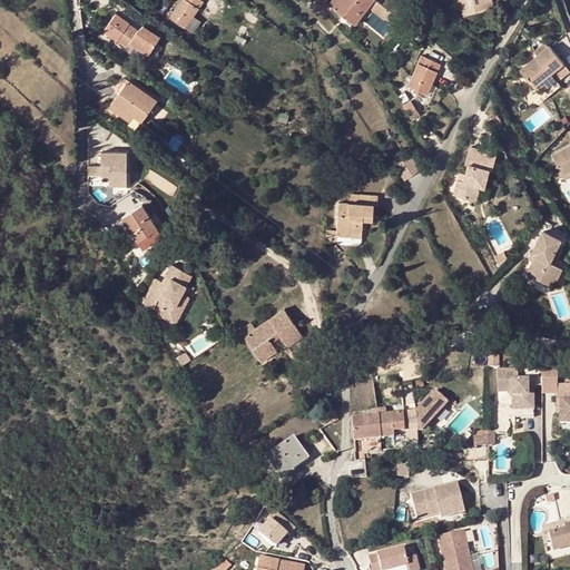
[(182,0),(170,17),(185,27),(193,16),(203,0),(182,0)]
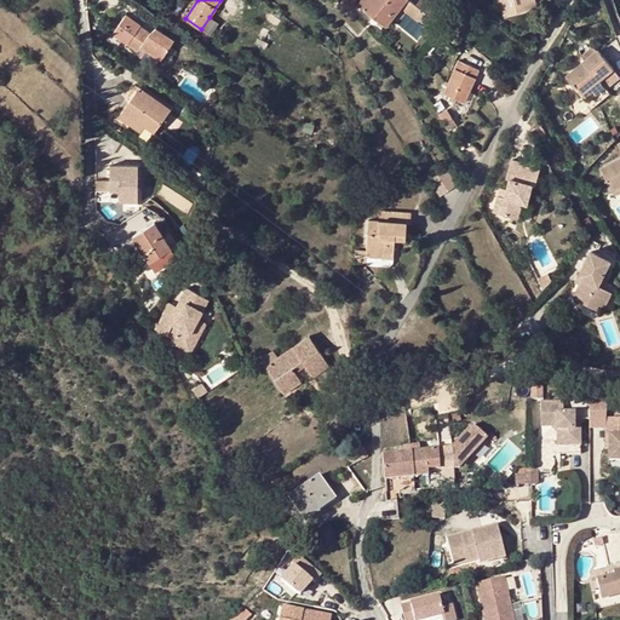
[(406,0),(361,0),(359,5),(386,27),(406,0)]
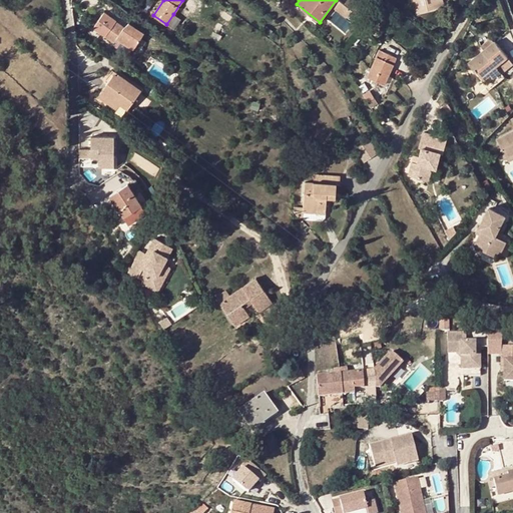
[(413,0),(417,12),(444,5),(442,0),(413,0)]
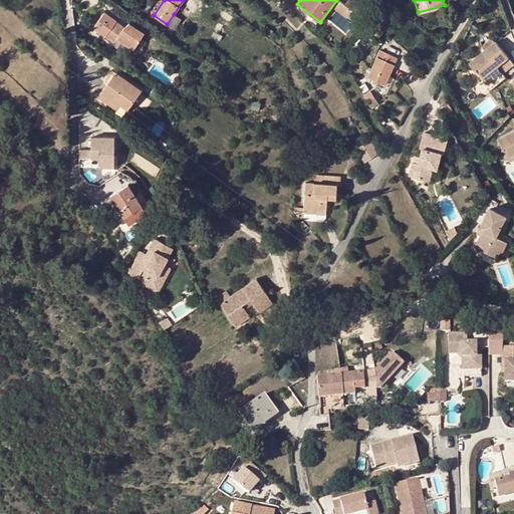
[(116,37),(134,48),(146,30),(130,20),(123,24),(103,12),(93,27),(114,40),(116,37)]
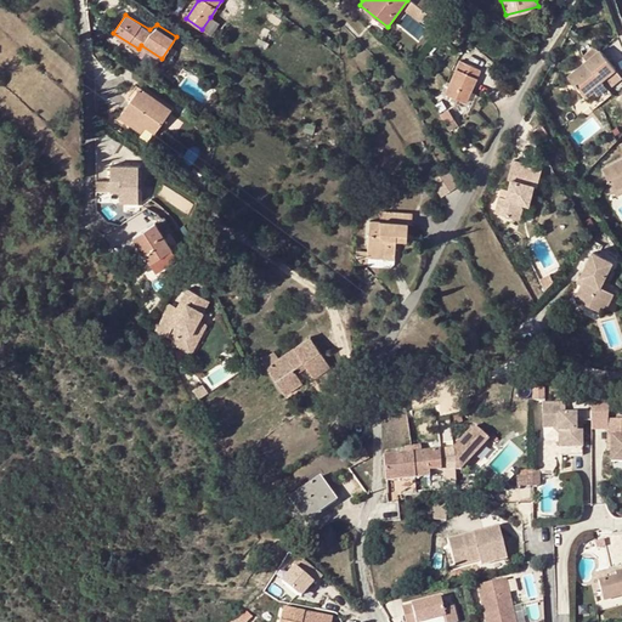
[(220,23),(210,17),(202,29),(211,37),(220,23)]
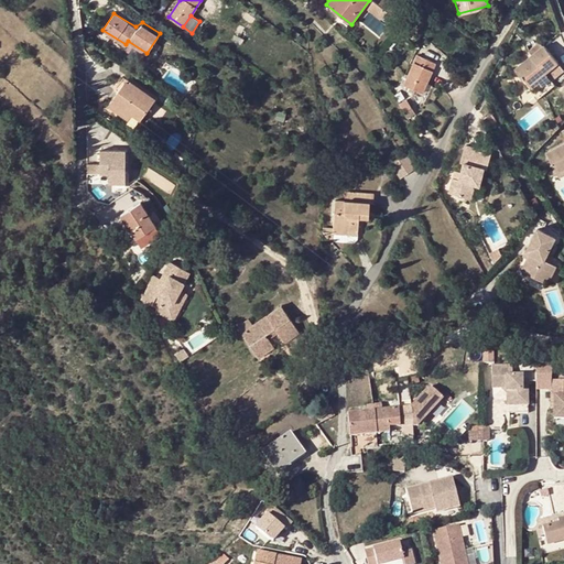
[(546,49),(533,57),(535,61),(533,63),(541,84),(549,78),(546,76),(560,67),(546,49)]
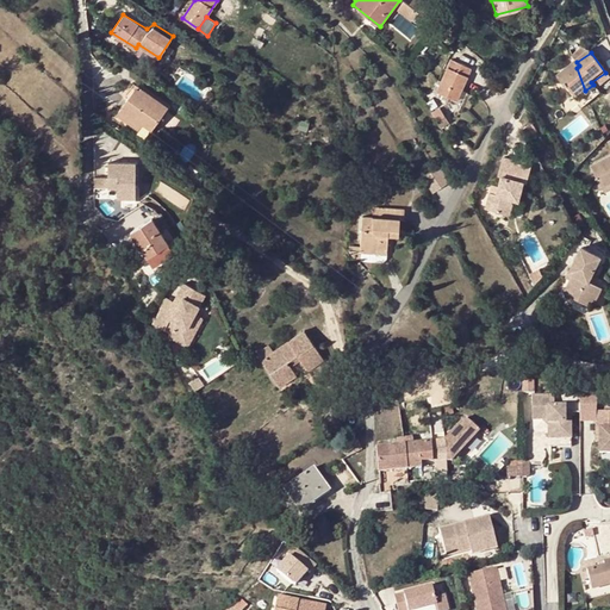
[(470,67),(450,58),(437,92),(456,99),(470,67)]
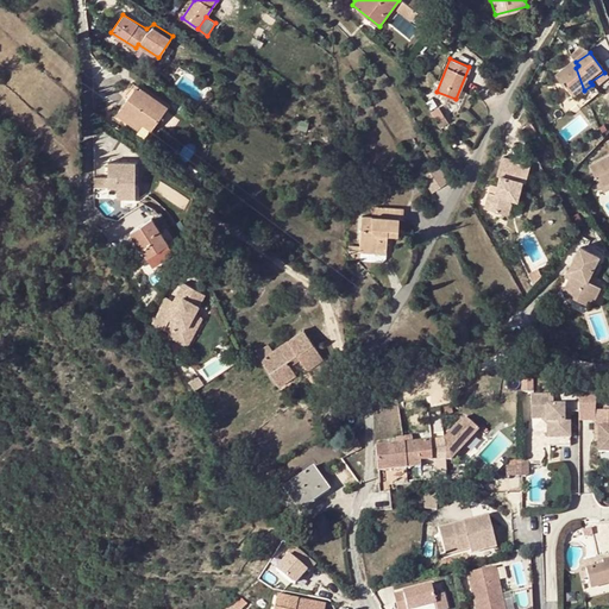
[(573,98),(584,90),(576,68),(572,69),(570,66),(556,76),(564,88),(566,87),(573,98)]
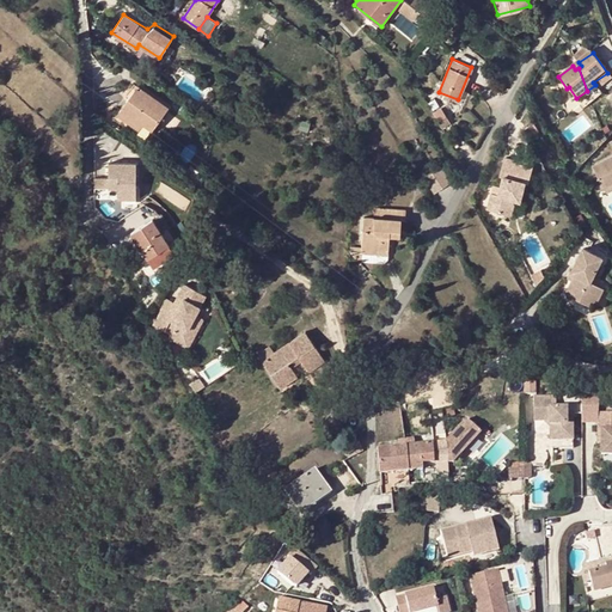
[(127,95),(135,83),(133,80),(124,92),(127,95)]
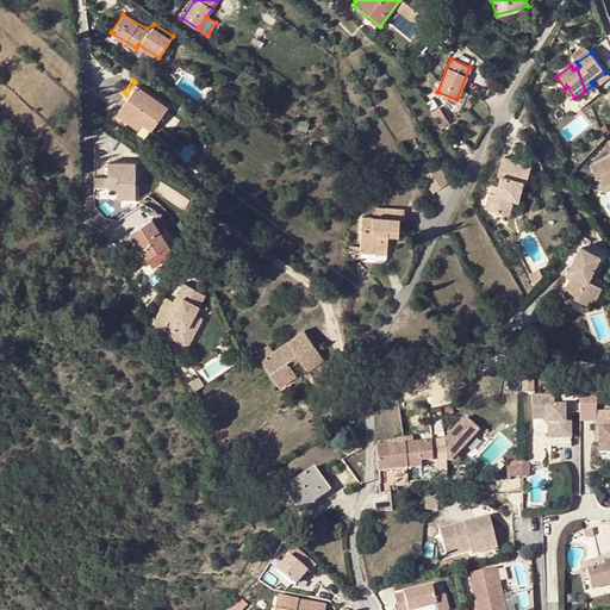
[(167,105),(135,82),(126,94),(118,107),(139,123),(141,120),(143,118),(153,124),(167,105)]
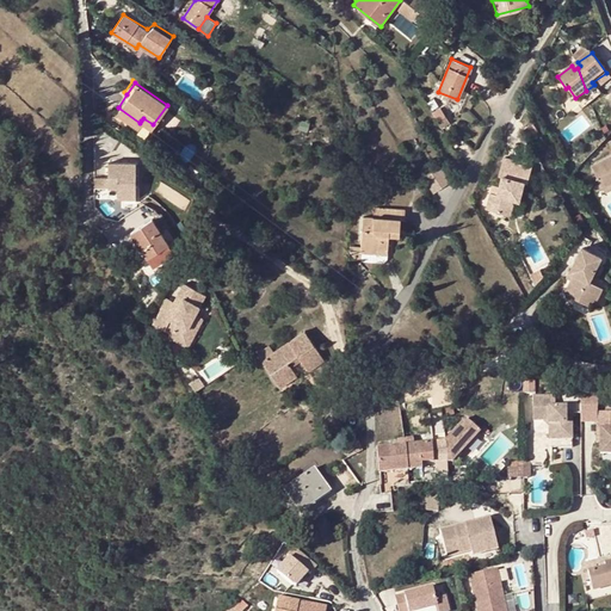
[(588,94),(597,88),(594,85),(586,91),(588,94)]
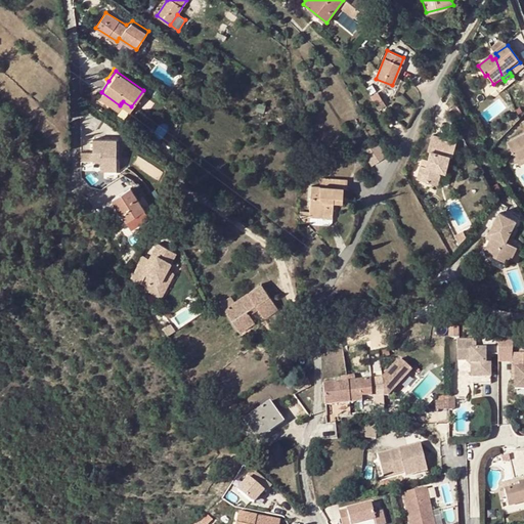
[(505,81),(508,91),(517,85),(513,79),(512,76),(505,81)]
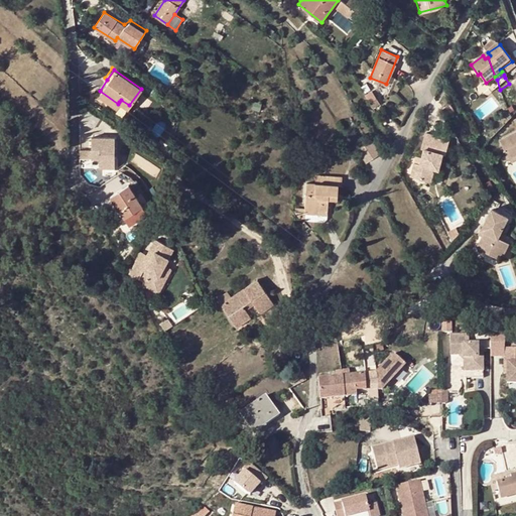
[(497,80),(495,77),(486,83),(488,86),(497,80)]
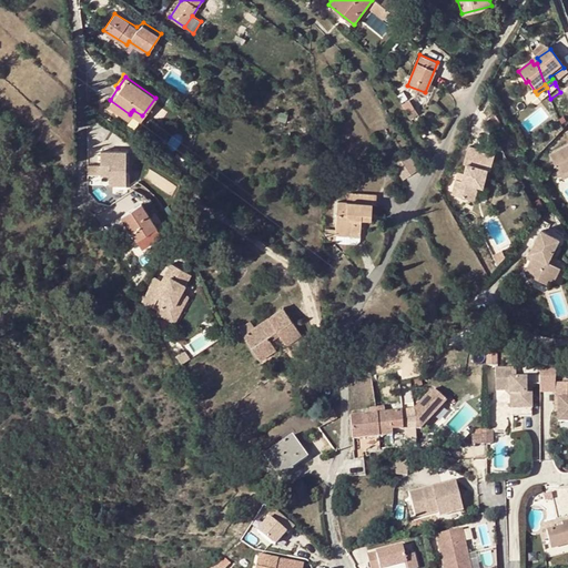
[(543,103),(550,99),(547,88),(537,94),(543,103)]
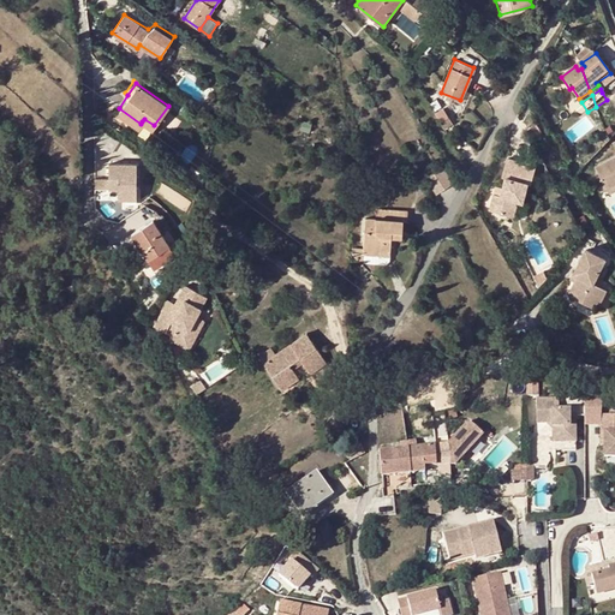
[(138,127),(141,124),(119,108),(115,112),(138,127)]
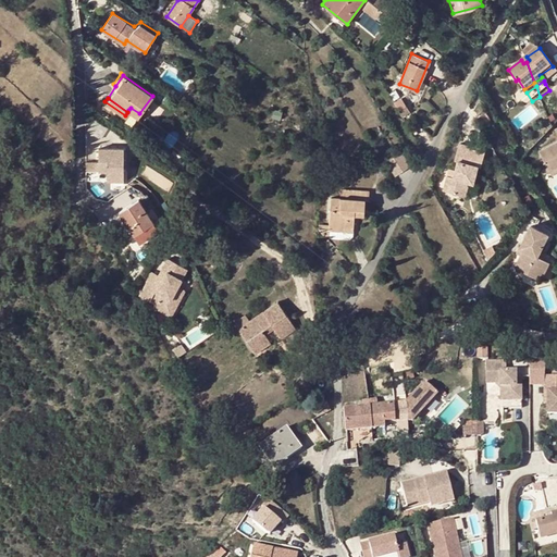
[(401,98),(394,102),(399,110),(406,106),(401,98)]
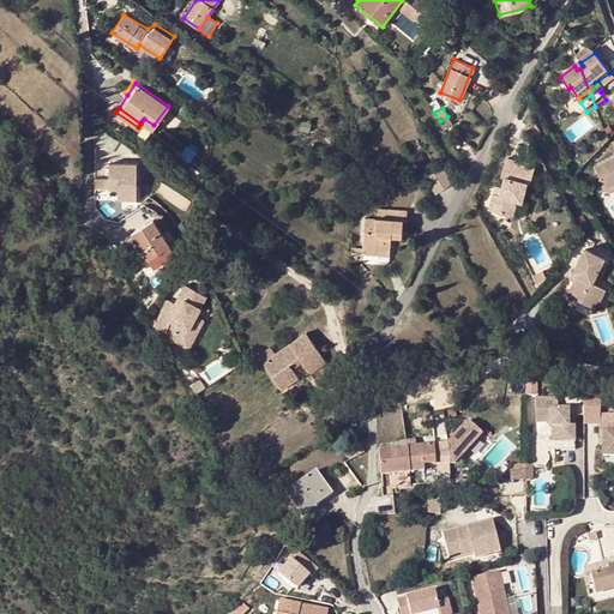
[(452,122),(447,116),(440,121),(437,122),(440,130),(444,127),(452,122)]
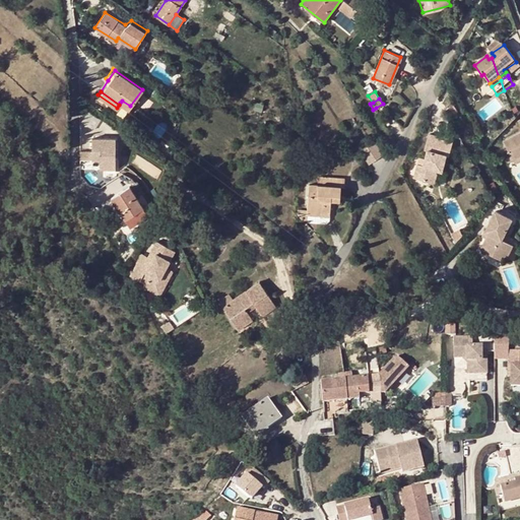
[(122,101),(120,103),(128,109),(130,106),(122,101)]
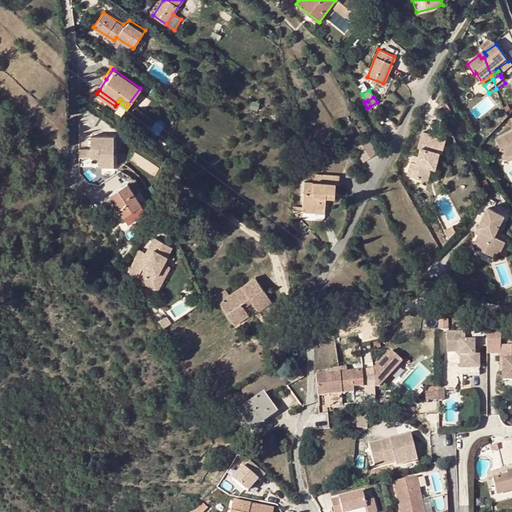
[(438,134),(424,131),(422,143),(425,144),(423,153),(421,160),(414,158),(410,172),(430,176),(434,163),(440,165),(444,149),(446,149),(450,135),(439,132),(438,134)]
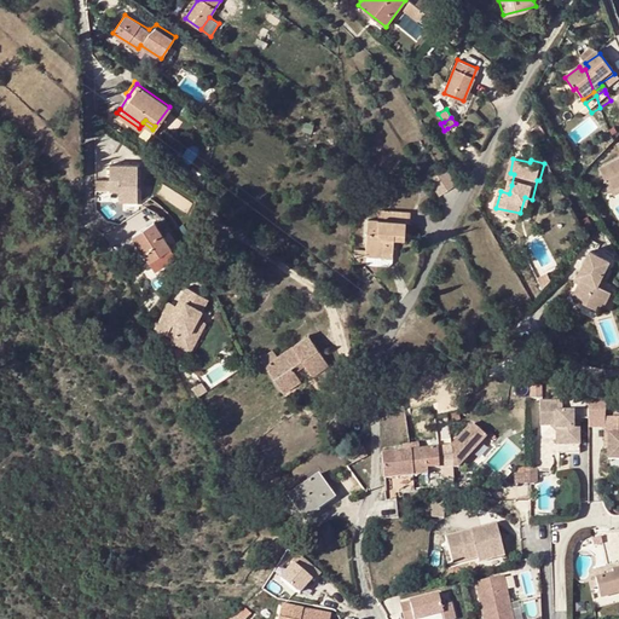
[(618,160),(615,162),(594,173),(601,187),(606,196),(618,189),(618,160)]
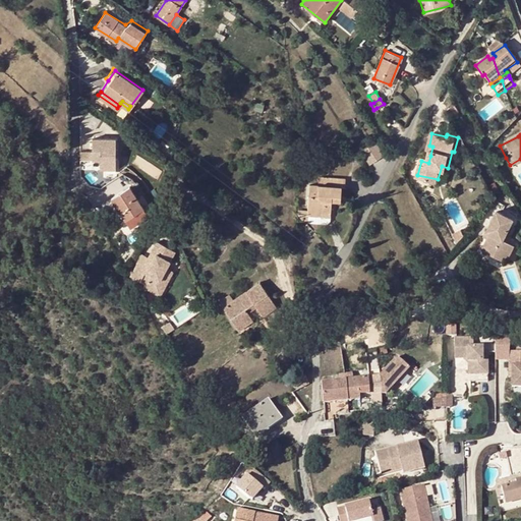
[(91,154),(79,155),(79,168),(115,167),(114,136),(91,137),(91,150),(91,154)]
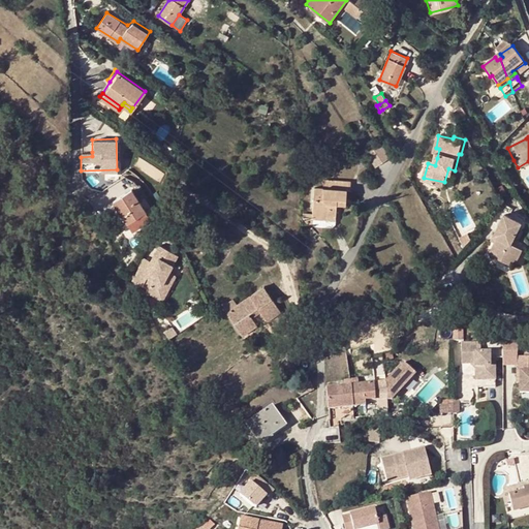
[(389,156),(379,144),(366,152),(375,165),(389,156)]
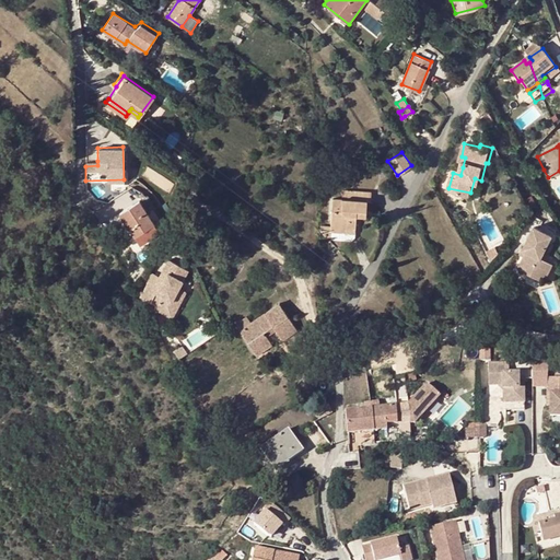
[(455,165),(453,173),(461,175),(463,167),(455,165)]
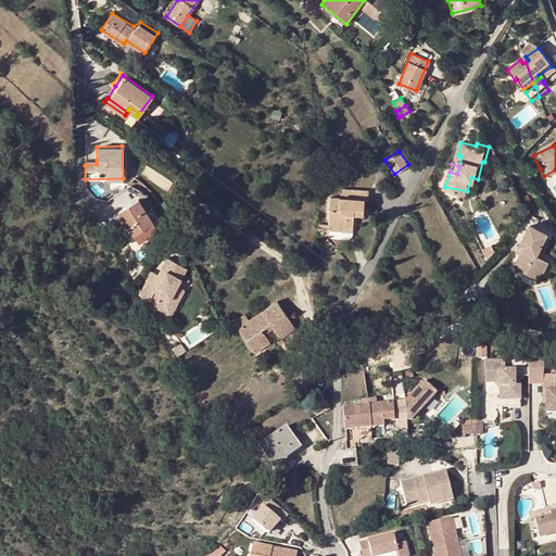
[(540,182),(546,180),(544,176),(540,168),(535,171),(540,182)]
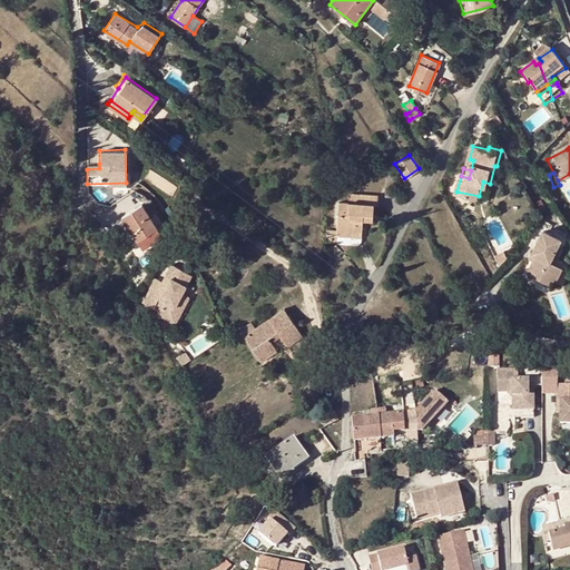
[(569,179),(569,174),(558,180),(560,185),(569,179)]
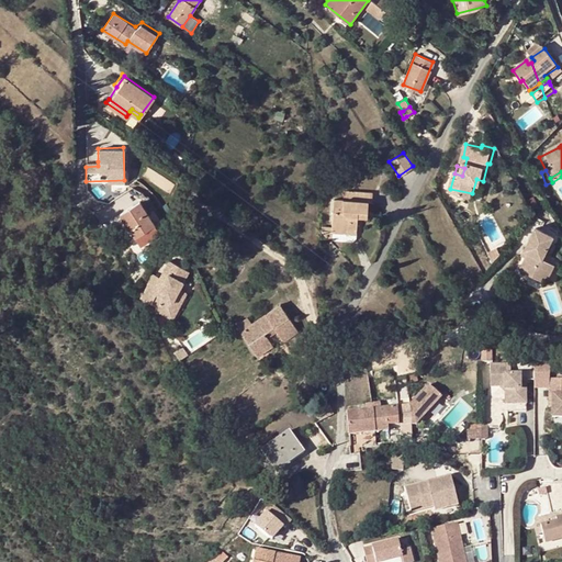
[(372,191),(355,190),(344,190),(344,199),(333,198),(332,227),(332,232),(347,232),(347,228),(356,228),(357,215),(357,210),(367,210),(368,200),(372,200),(372,191)]
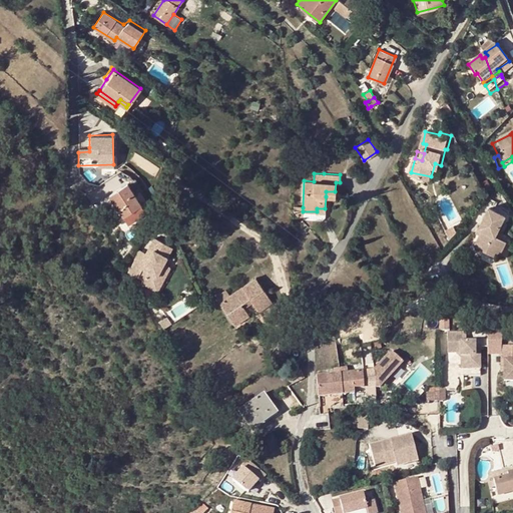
[(140,202),(136,196),(131,188),(127,181),(109,193),(123,214),(127,221),(145,210),(140,202)]
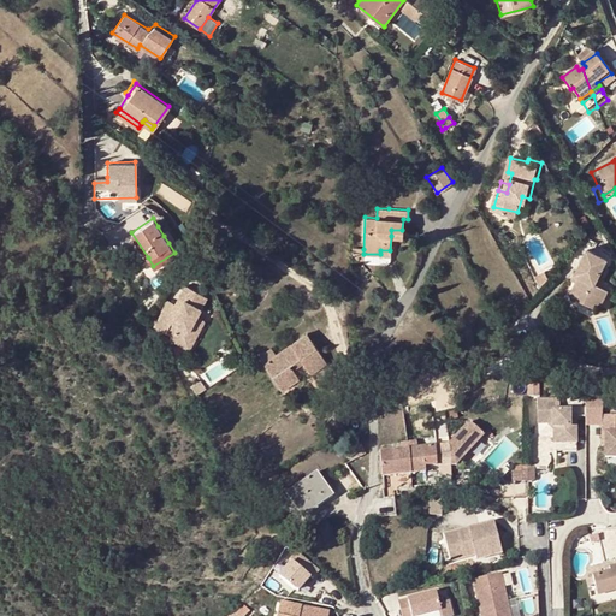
[(363,254),(363,249),(351,249),(351,253),(362,266),(362,262),(363,254)]
